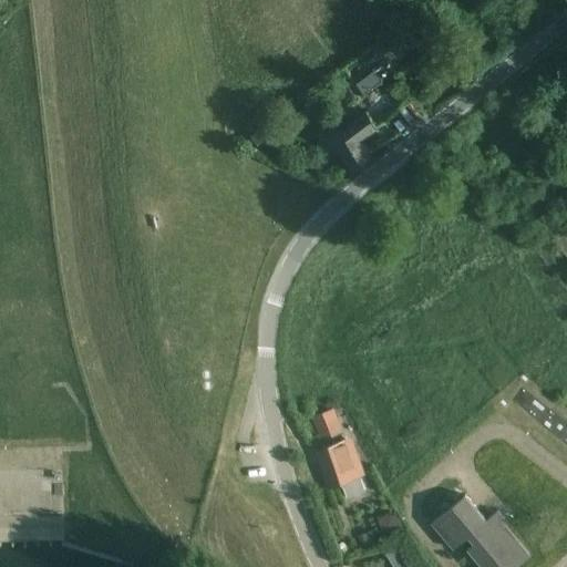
[(368,99),(385,86),(375,72),(358,84),(368,99)]
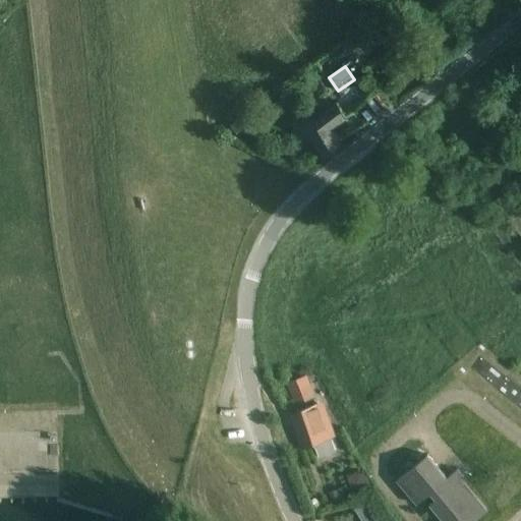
[(304,125),(323,158),(340,146),(331,128),(345,118),(336,104),(304,125)]
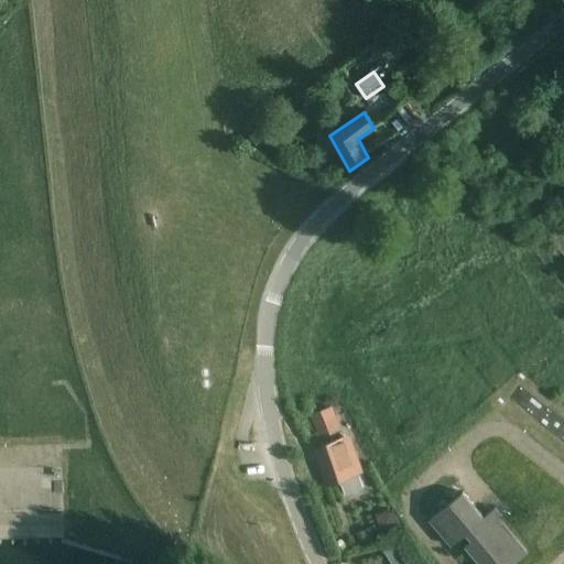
[(312,415),(321,436),(339,429),(331,409),(312,415)]
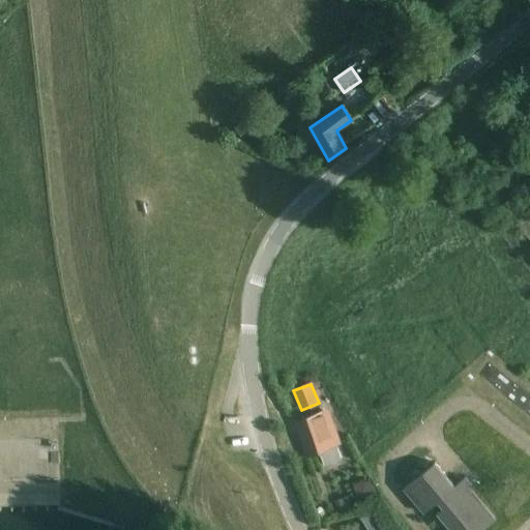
[(318,450),(323,465),(341,459),(335,444),(340,443),(332,423),(327,425),(322,411),(295,421),(306,454),(318,450)]
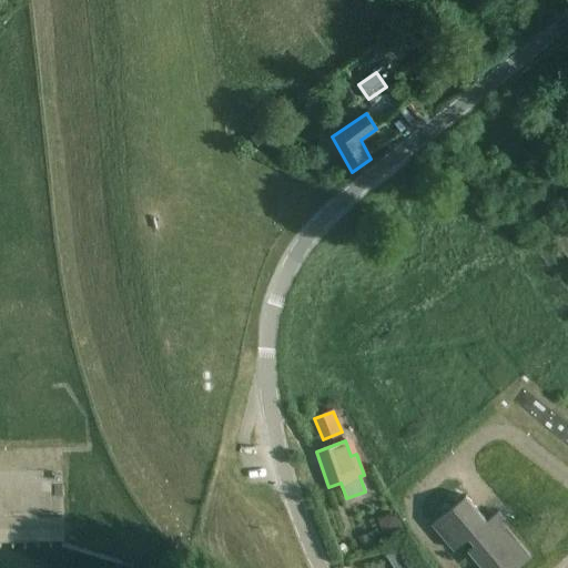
[(467,550),(482,567),(515,567),(530,556),(503,523),(506,520),(498,511),(487,520),(466,495),(432,524),(454,550),(468,537),(475,545),(467,550)]
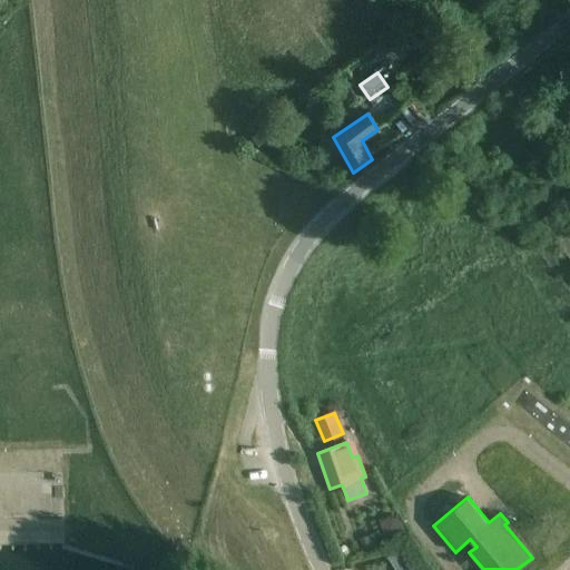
[(379,519),(383,536),(403,530),(399,514),(379,519)]
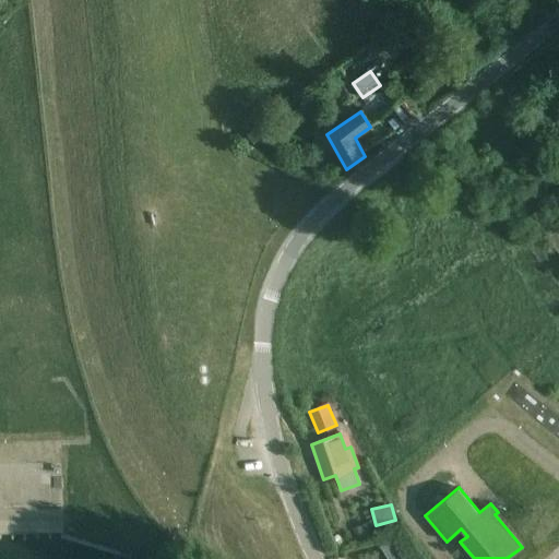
[(414,558),(397,532),(379,544),(388,558),(414,558)]
